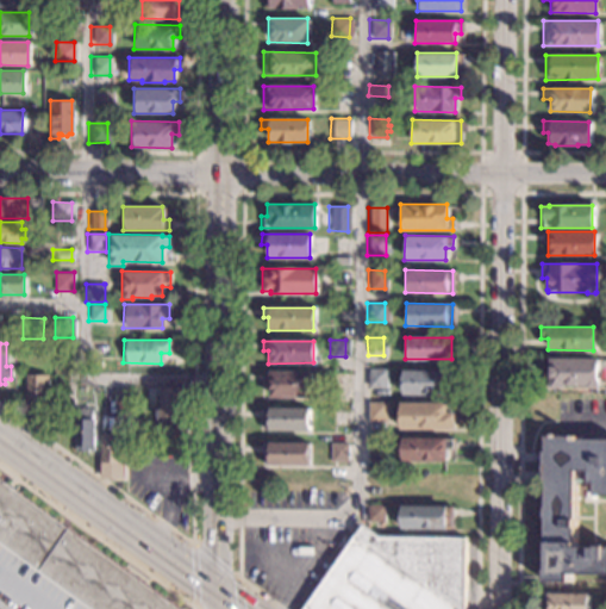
[(598,386),(585,386),(585,384),(563,384),(563,386),(548,386),(548,384),(543,384),(543,358),(597,358),(598,386)]
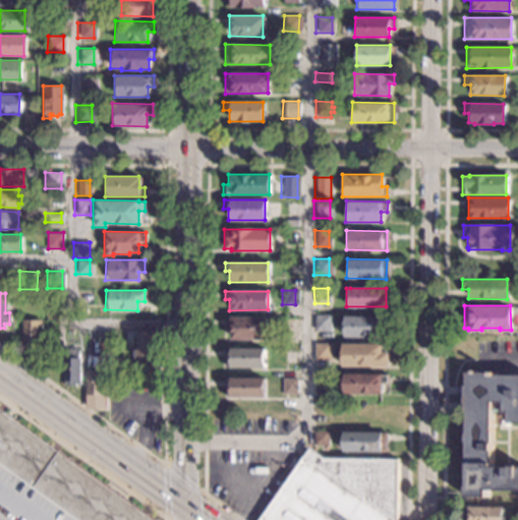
[(329,331),(312,331),(312,314),(329,314),(329,331)]
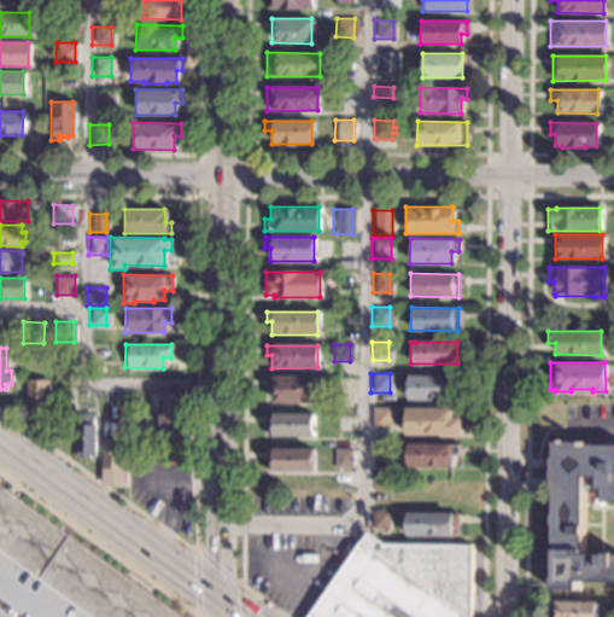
[(450,379),(452,379),(452,396),(450,396),(450,400),(405,400),(405,374),(450,374),(450,379)]
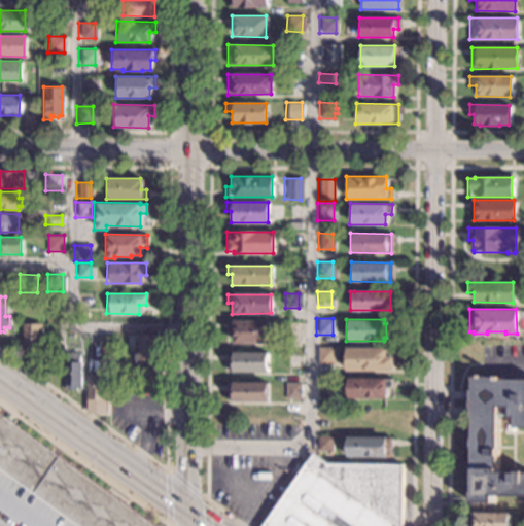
[(268,344),(232,344),(232,330),(226,330),(226,321),(268,321),(268,344)]
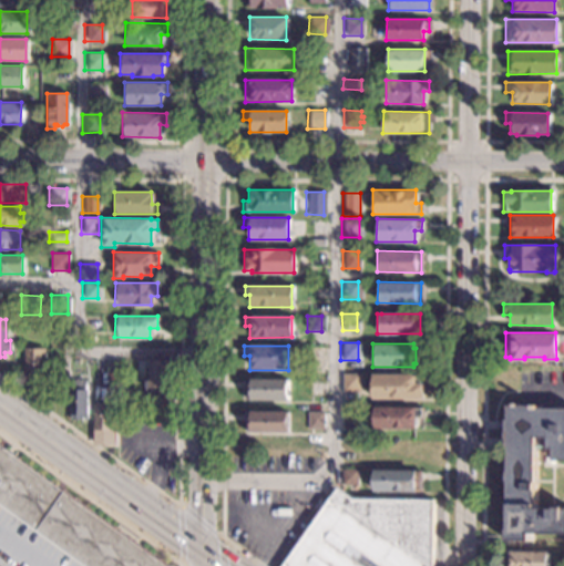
[(43,381),(33,381),(33,386),(22,386),(22,349),(43,349),(43,381)]
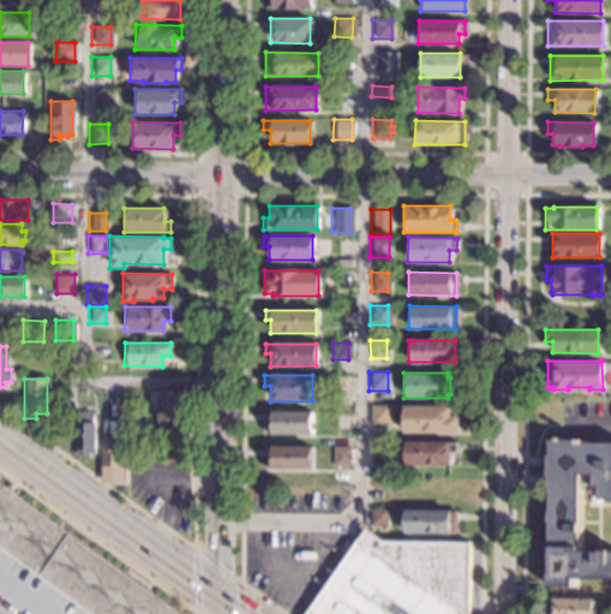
[(178,419),(153,419),(153,412),(157,412),(157,389),(178,391),(178,419)]
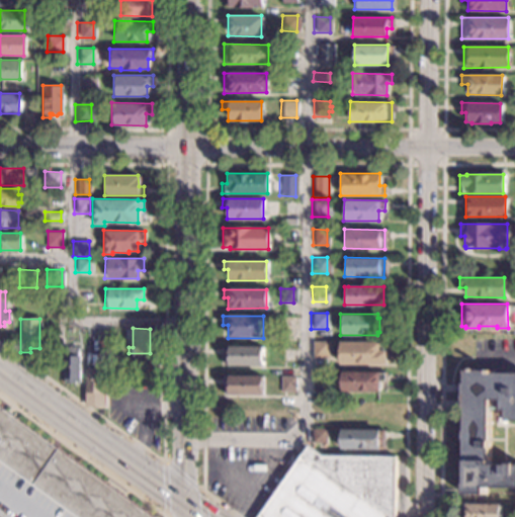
[(327,358),(311,358),(311,343),(311,342),(327,342),(327,358)]
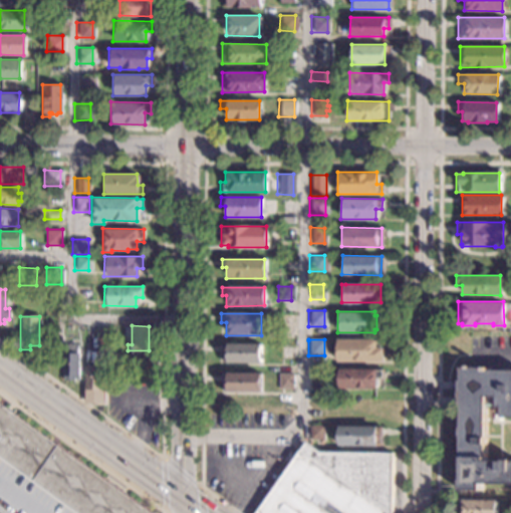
[(381,361),(335,361),(335,339),(381,339),(381,361)]
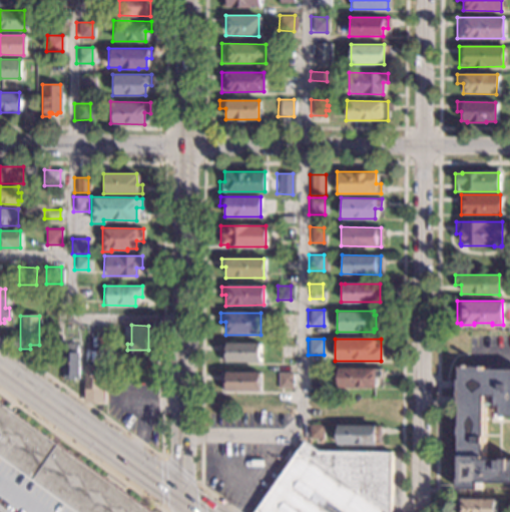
[(259,361),(219,361),(219,343),(259,343),(259,361)]
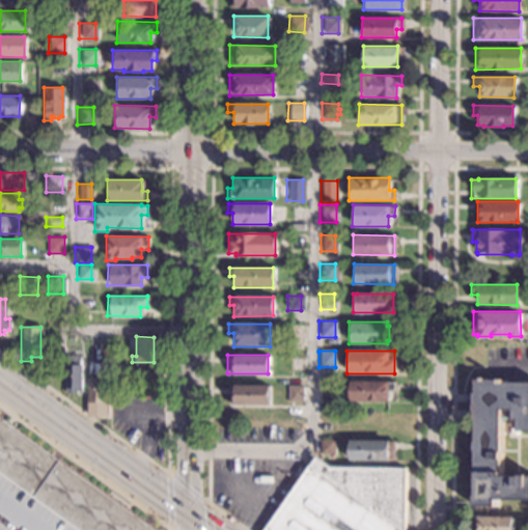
[(300,371),(286,371),(285,355),(300,355),(300,371)]
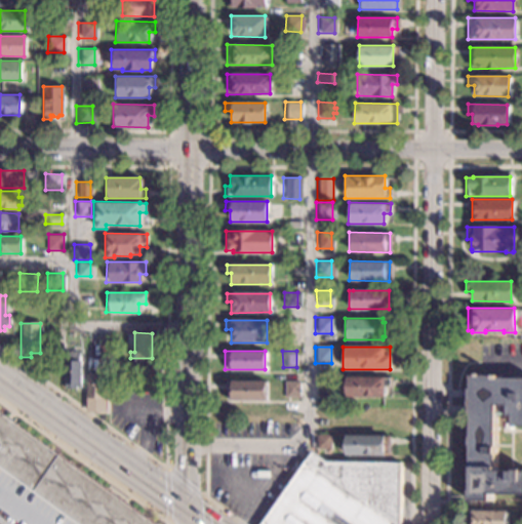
[(79,387),(74,387),(74,388),(64,389),(64,352),(78,352),(79,387)]
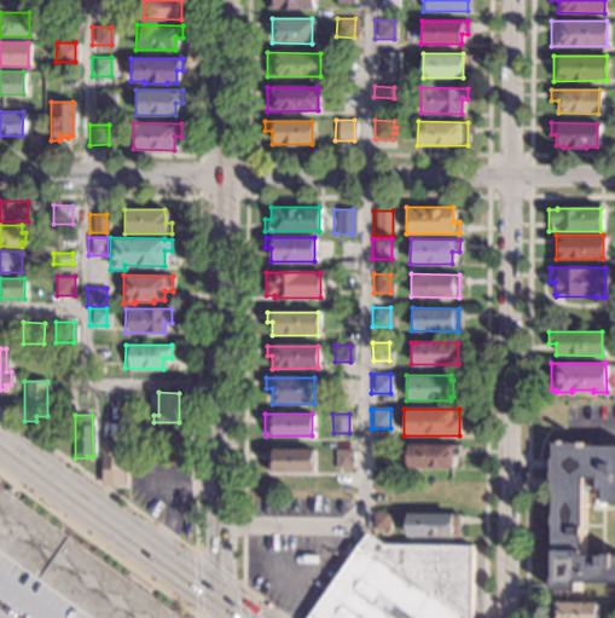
[(168,440),(151,440),(151,431),(168,431),(168,440)]
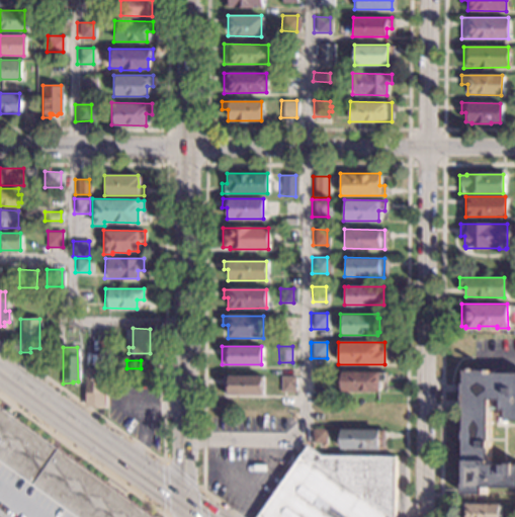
[(102,407),(83,407),(83,367),(102,367),(102,407)]
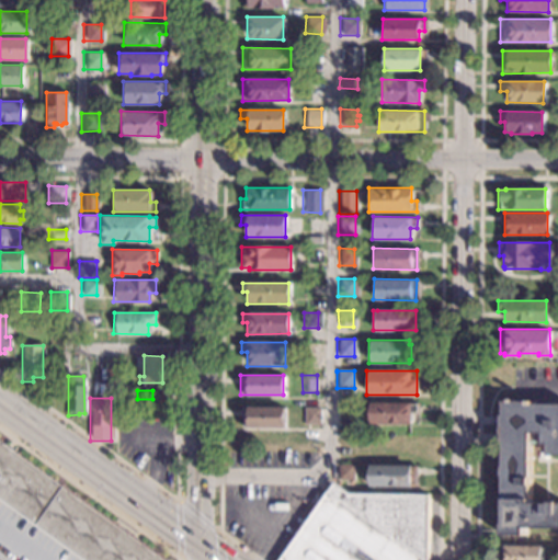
[(557,455),(545,455),(545,444),(539,444),(539,442),(526,442),(526,503),(557,503),(557,527),(522,527),(522,535),(499,535),(499,524),(500,524),(500,498),(499,498),(500,401),(557,401),(557,455)]
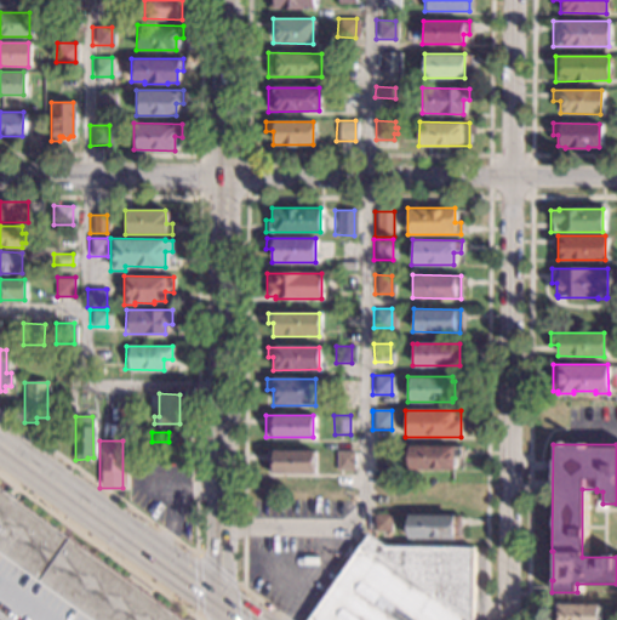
[(389,462),(372,462),(372,445),(389,445),(389,462)]
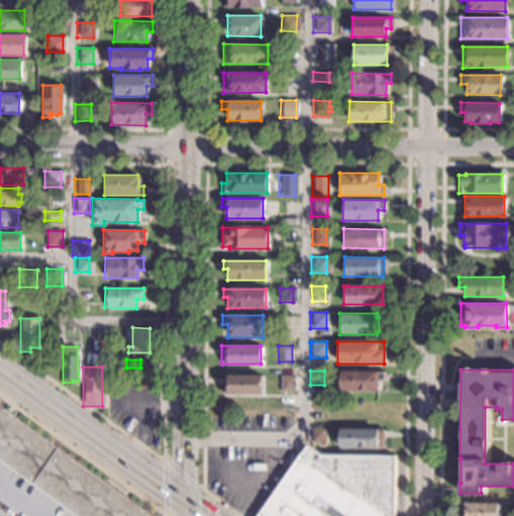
[(383,383),(376,383),(376,391),(338,391),(338,371),(383,372),(383,383)]
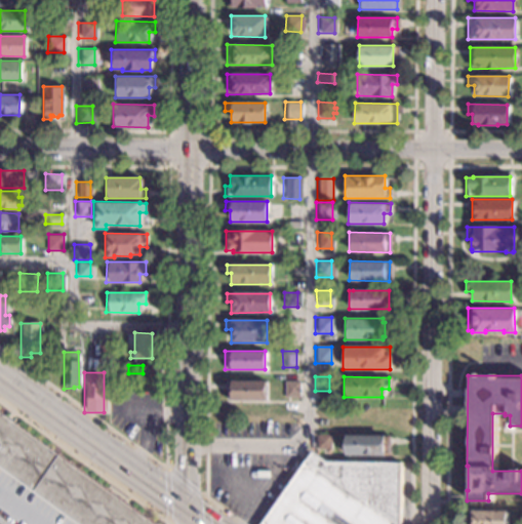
[(265,401),(225,400),(225,381),(265,383),(265,401)]
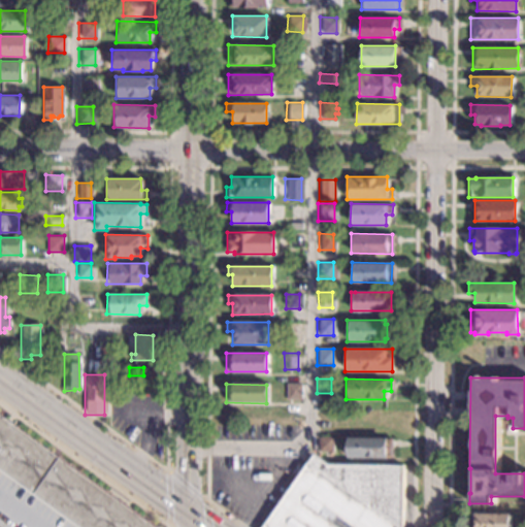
[(298,399),(284,399),(284,384),(299,384),(298,399)]
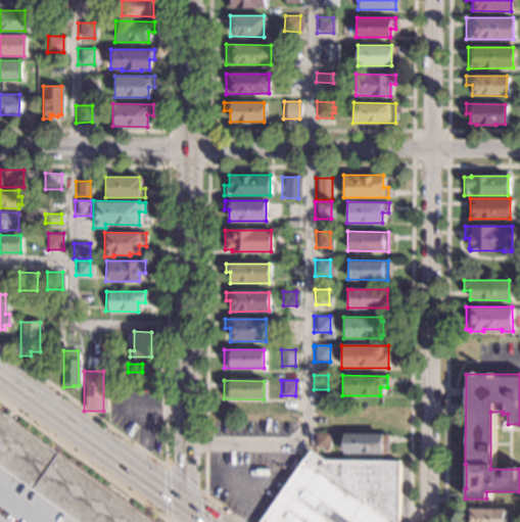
[(328,418),(314,418),(314,402),(328,402),(328,418)]
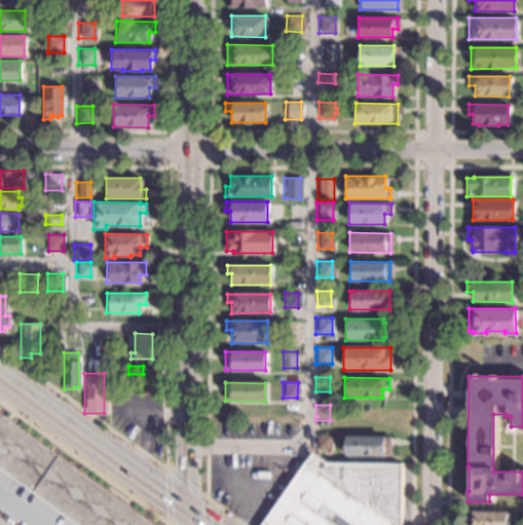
[(0,414),(156,524),(0,524),(0,414)]
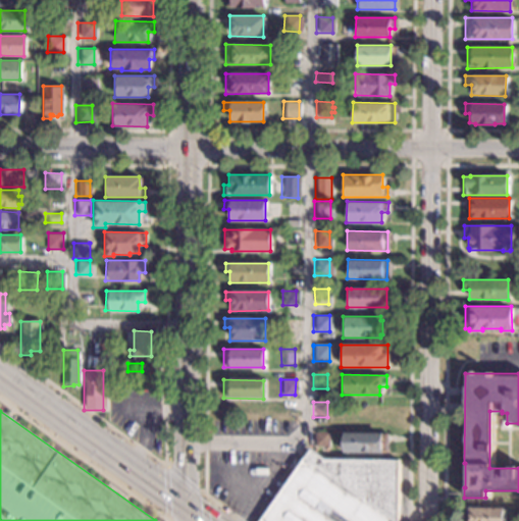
[(327,447),(312,446),(312,431),(327,431),(327,447)]
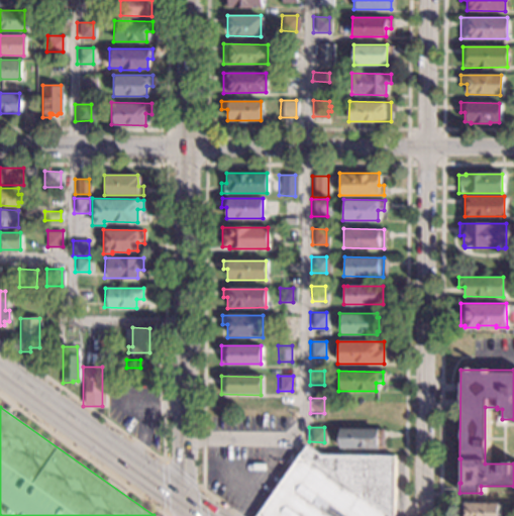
[(382,448),(338,448),(338,428),(383,429),(382,448)]
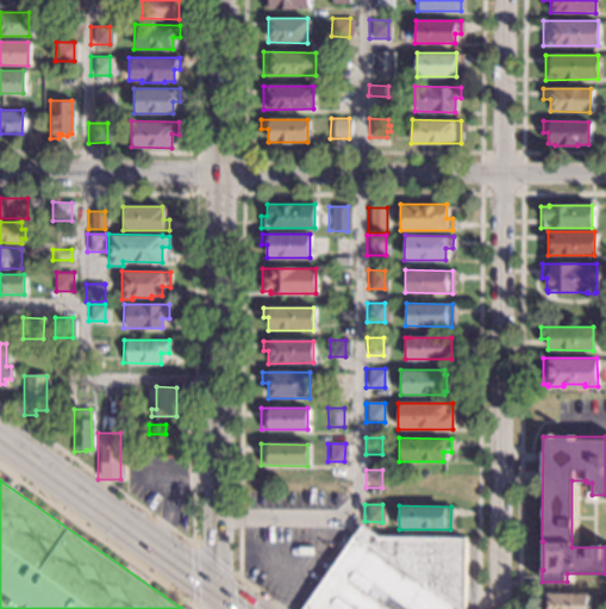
[(361,523),(300,608),(462,608),(463,536),(378,535),(361,523)]
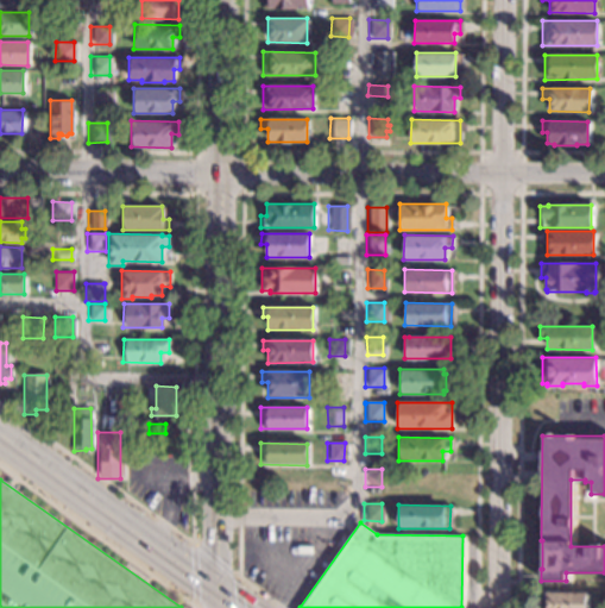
[(585,607),(544,607),(544,606),(535,605),(535,593),(585,593),(585,607)]
